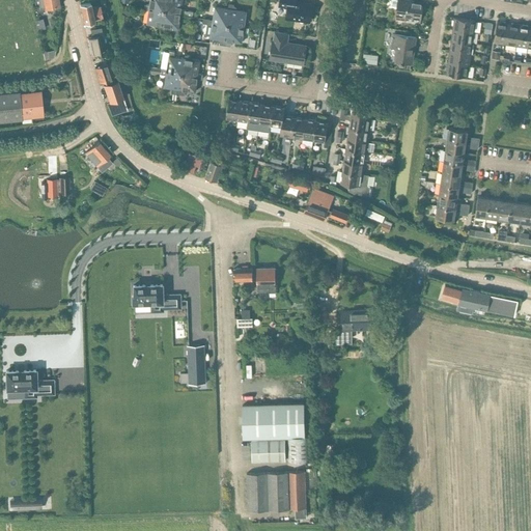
[(145,4),(144,9),(149,10),(149,8),(165,10),(167,0),(166,0),(150,0),(149,5),(145,4)]
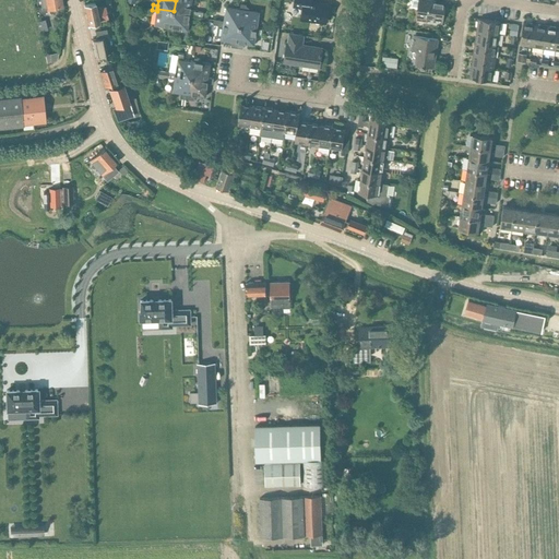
[(175,0),(176,0),(174,11),(190,13),(190,15),(202,18),(203,12),(190,10),(191,0),(175,0)]
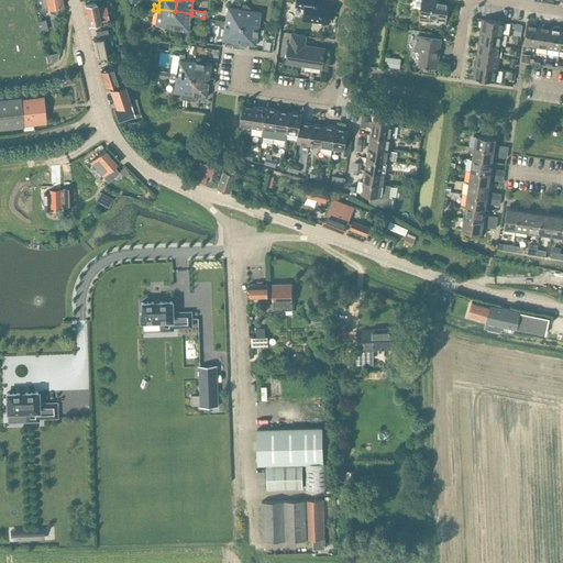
[(329,24),(331,6),(313,2),(313,0),(296,0),(296,8),(306,9),(304,20),(329,24)]
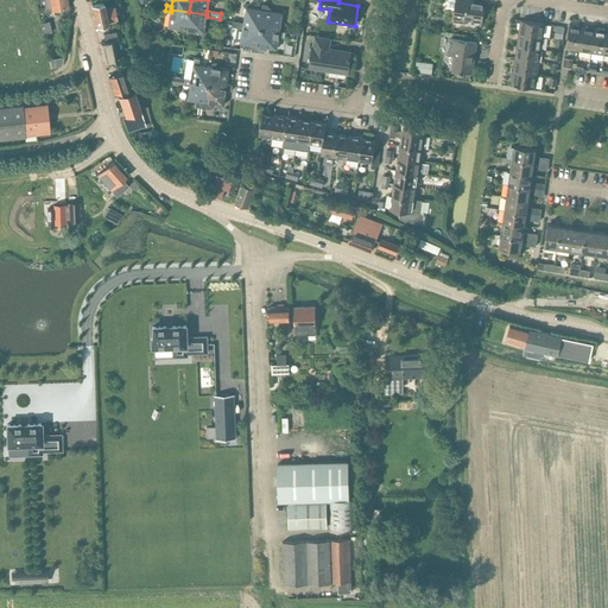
[(481,26),(485,4),(467,0),(455,0),(453,23),(463,24),(464,20),(481,23),(480,26),(481,26)]
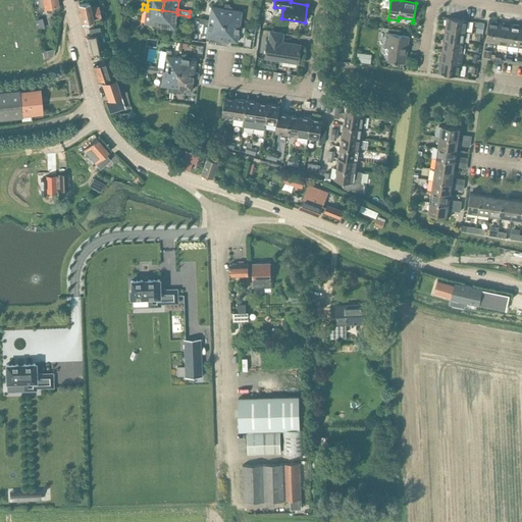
[(86,4),(79,5),(83,22),(90,21),(92,20),(98,19),(101,18),(98,5),(89,7),(88,3),(86,4)]
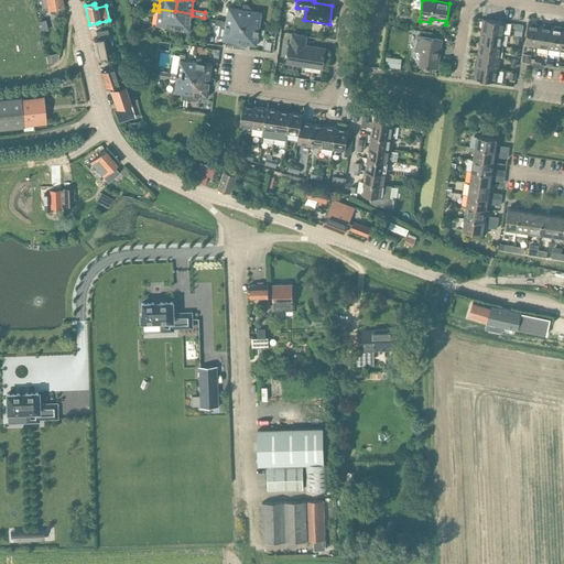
[(226,22),(226,24),(242,26),(245,10),(242,10),(242,9),(241,9),(228,7),(226,21),(226,22)]
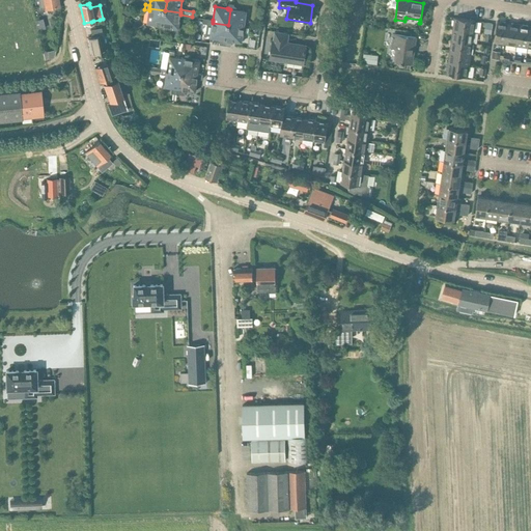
[(126,7),(122,14),(129,17),(132,10),(126,7)]
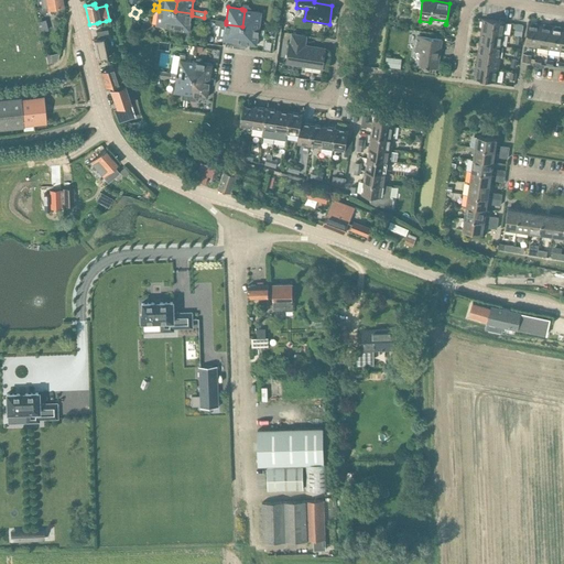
[(159,11),(156,24),(166,26),(166,30),(172,31),(173,28),(175,11),(159,9),(159,11)]
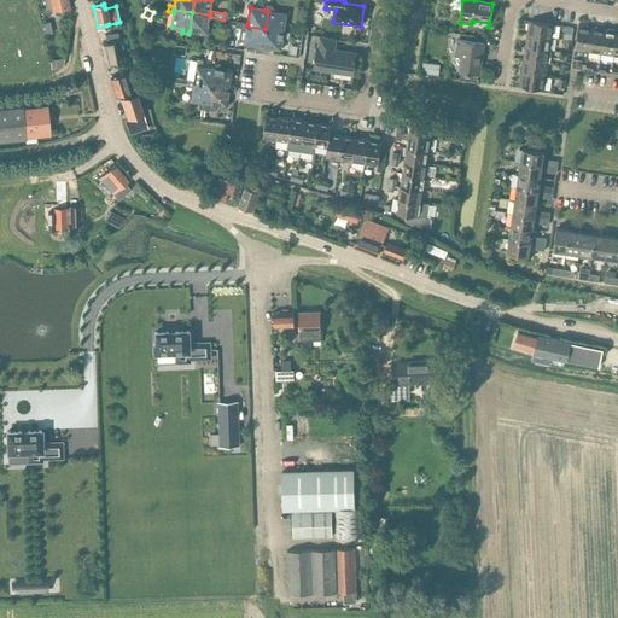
[(266,10),(266,11),(268,11),(266,29),(284,33),(284,31),(287,13),(272,11),(266,10)]
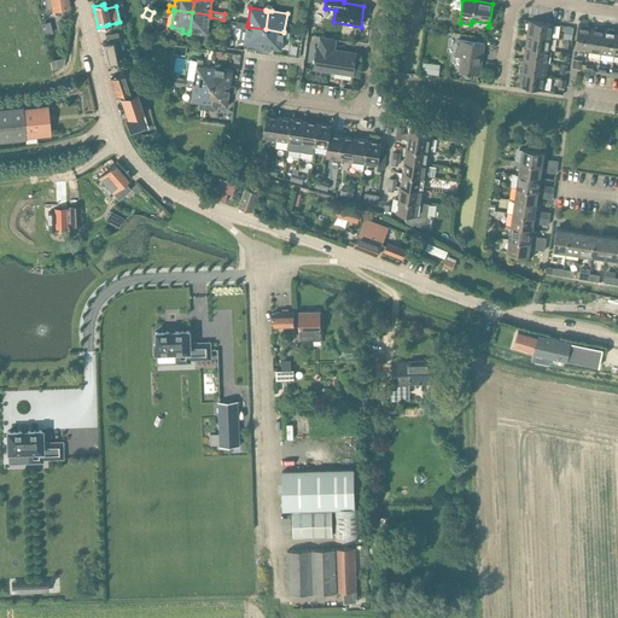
[(192,12),(190,30),(202,31),(200,36),(200,38),(199,44),(205,44),(207,38),(207,33),(208,33),(210,17),(210,15),(192,12)]
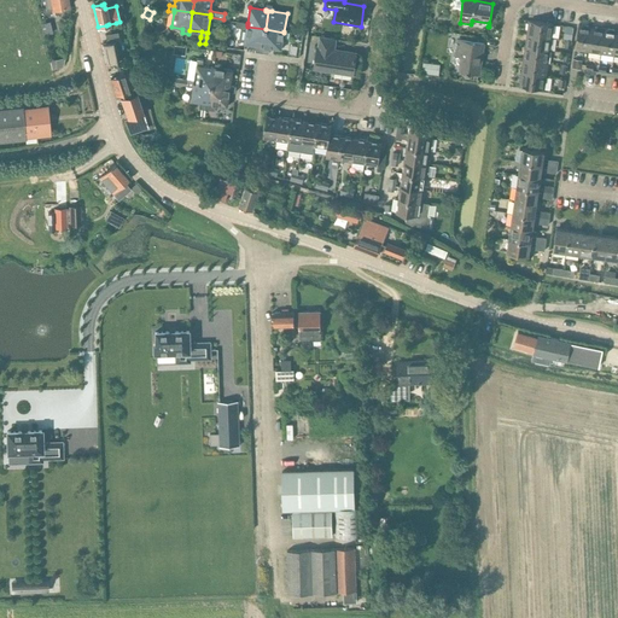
[(50,21),(41,23),(44,34),(52,33),(50,21)]
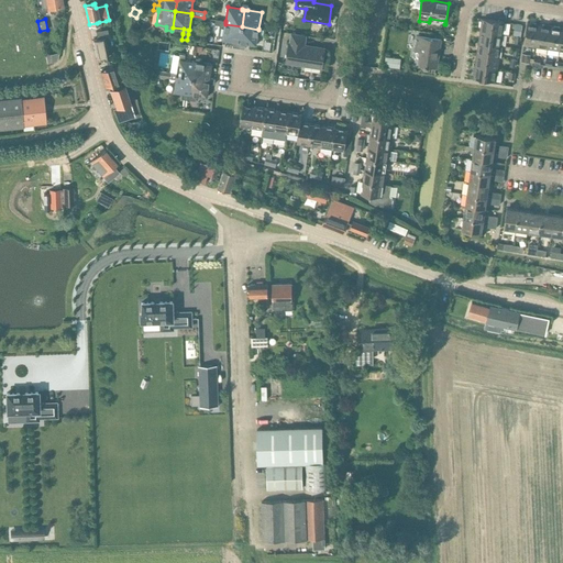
[(483,19),(481,31),(503,34),(505,22),(483,19)]
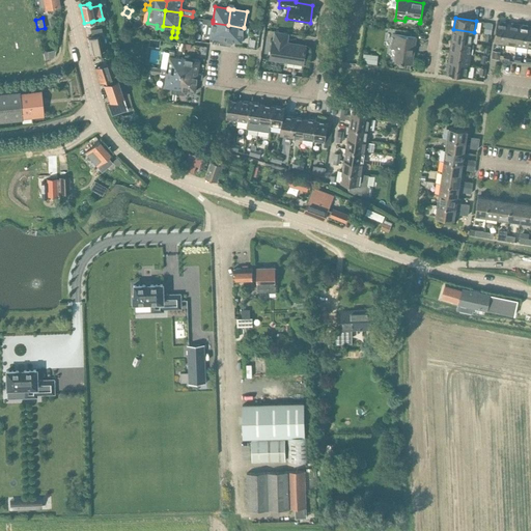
[(505,45),(508,23),(497,21),(494,43),(505,45)]
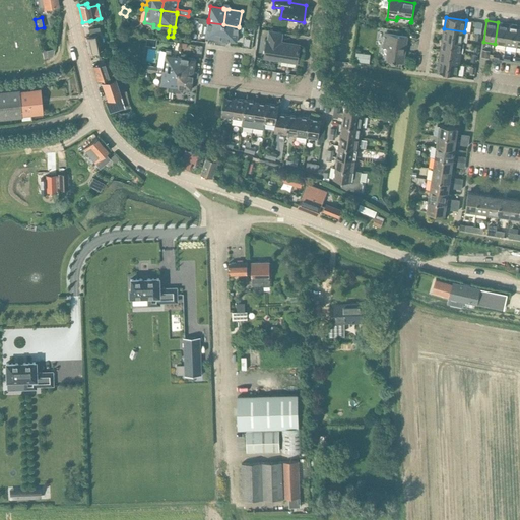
[(208,24),(206,37),(215,39),(215,43),(218,44),(218,40),(219,39),(221,40),(223,24),(208,22),(208,23),(208,24)]
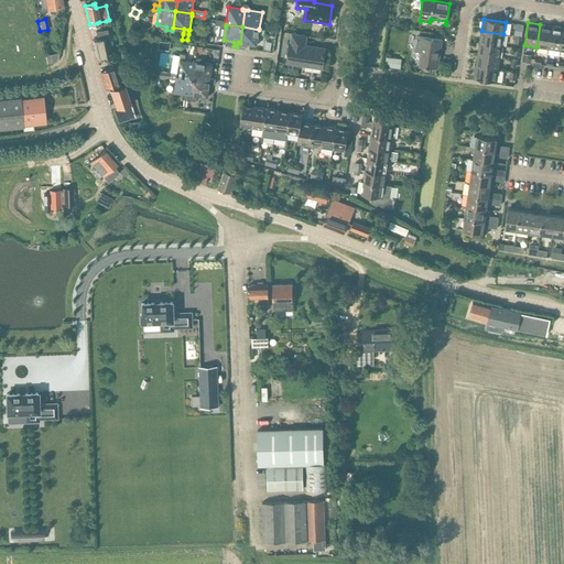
[(516,24),(513,35),(521,36),(522,33),(523,25),(516,24)]
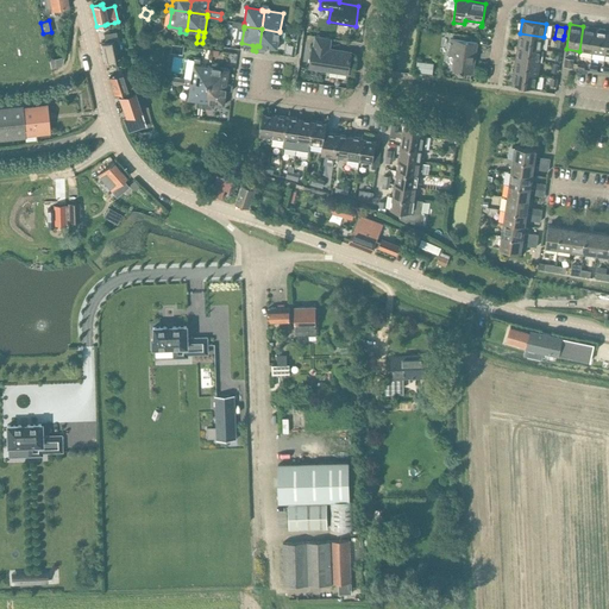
[(592,52),(596,29),(583,26),(579,51),(592,52)]
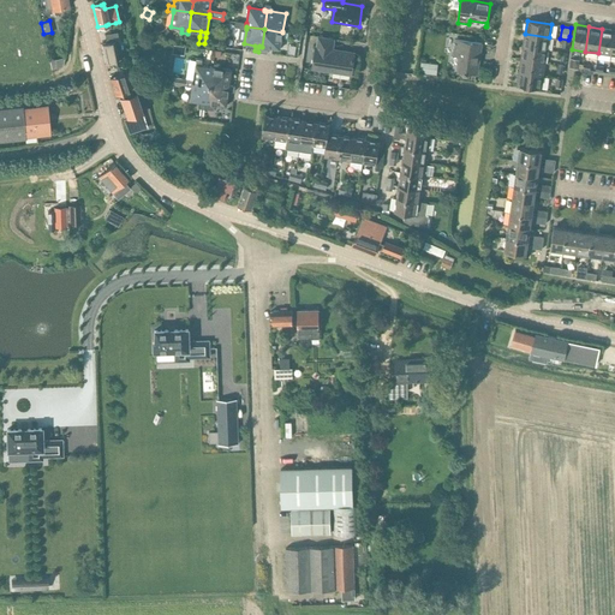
[(258,47),(258,52),(268,53),(268,47),(280,49),(282,33),(264,29),(262,47),(260,46),(258,47)]
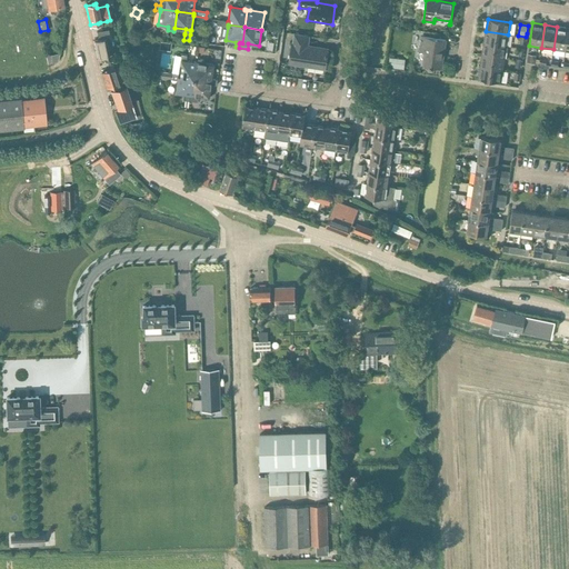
[(566,51),(568,28),(557,27),(553,49),(566,51)]
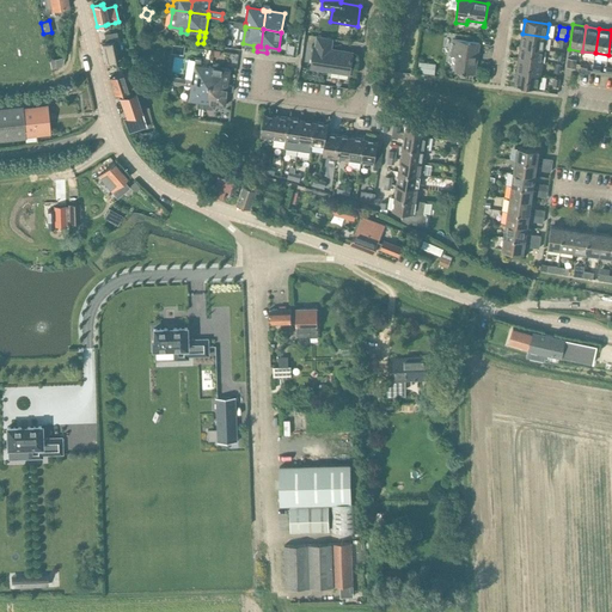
[(105,65),(106,65),(117,62),(112,40),(118,38),(116,31),(104,34),(105,41),(101,42),(105,65)]
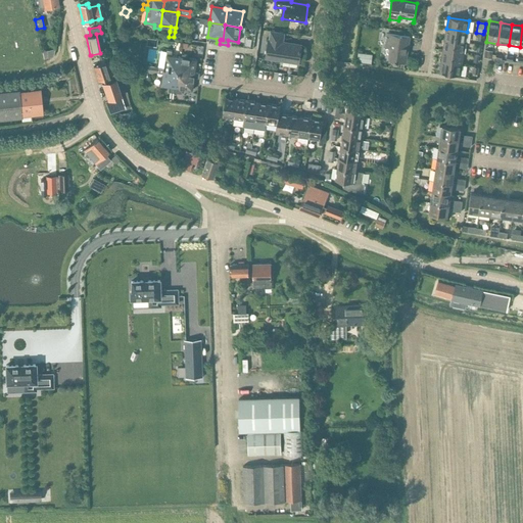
[(446,29),(444,40),(466,43),(467,32),(446,29)]
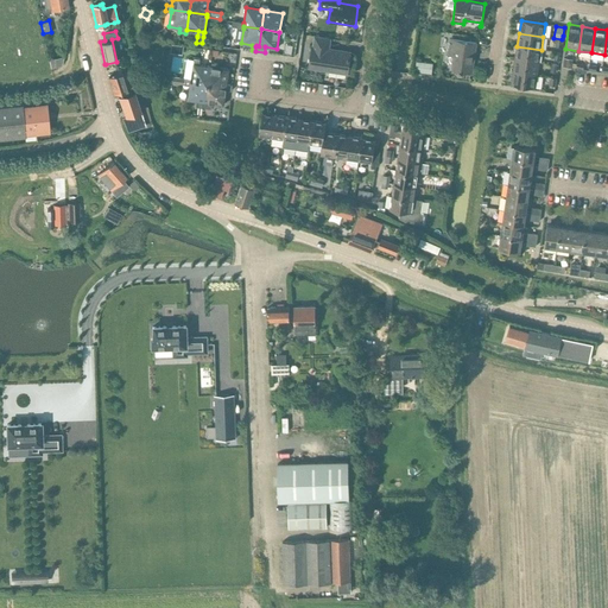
[(475,43),(476,37),(455,35),(454,39),(450,39),(448,55),(455,56),(453,70),(472,73),(476,43),(475,43)]
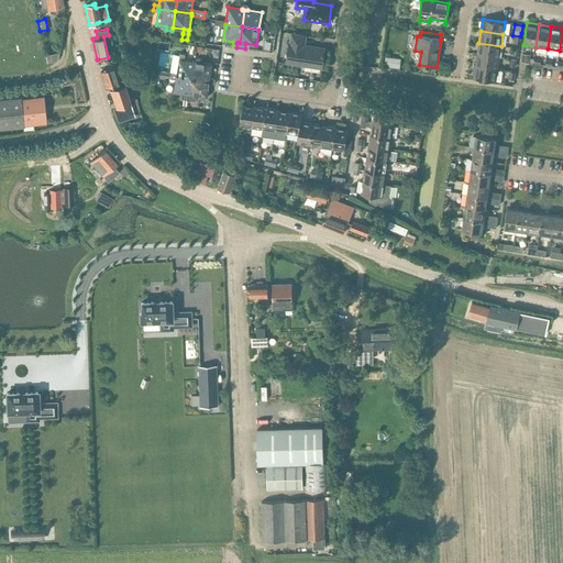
[(305,45),(306,36),(291,34),(290,44),(289,43),(286,63),(321,68),(324,47),(305,45)]
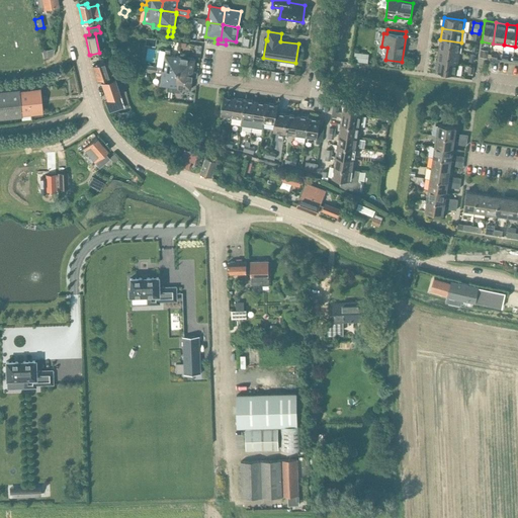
[(147,37),(146,46),(153,47),(154,38),(147,37)]
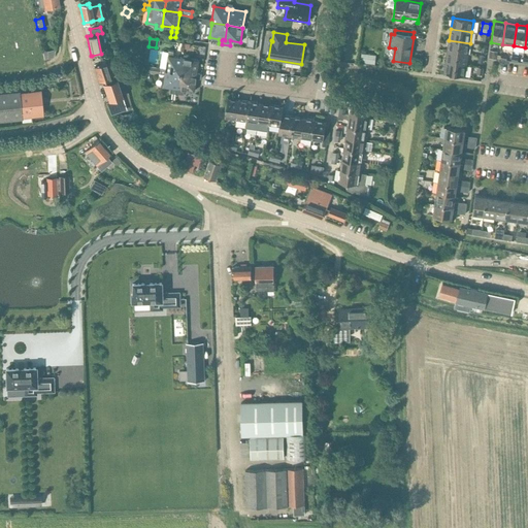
[(449,40),(448,51),(468,54),(470,43),(449,40)]
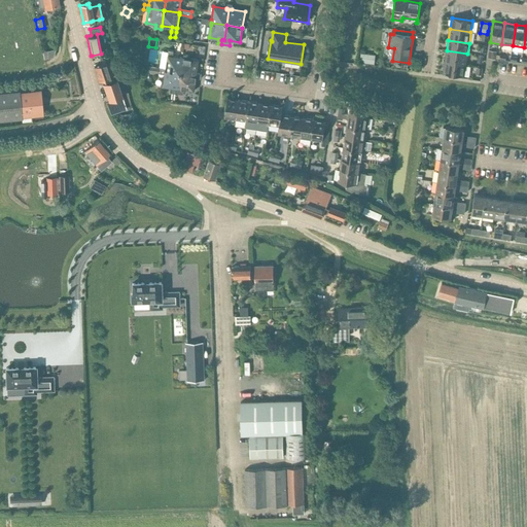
[(55,47),(42,50),(43,58),(54,55),(55,47)]
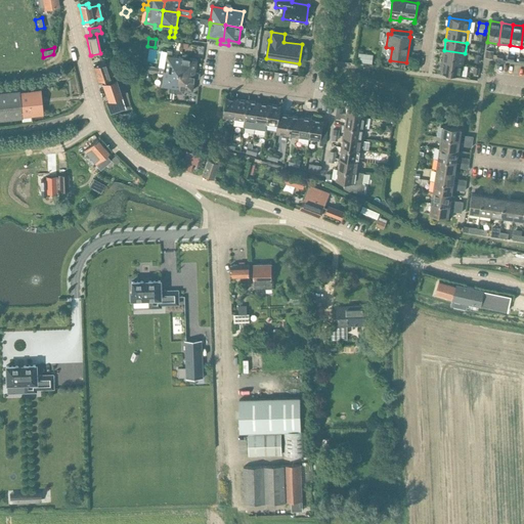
[(165,69),(164,71),(179,73),(182,57),(182,54),(182,53),(180,53),(178,53),(178,56),(172,56),(172,51),(167,50),(167,55),(165,69)]
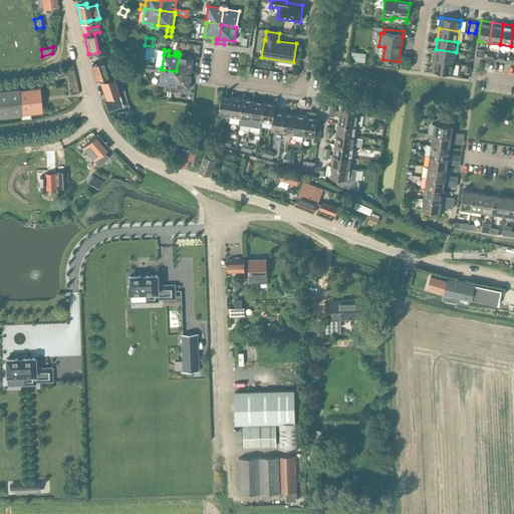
[(436,49),(434,60),(454,63),(456,52),(436,49)]
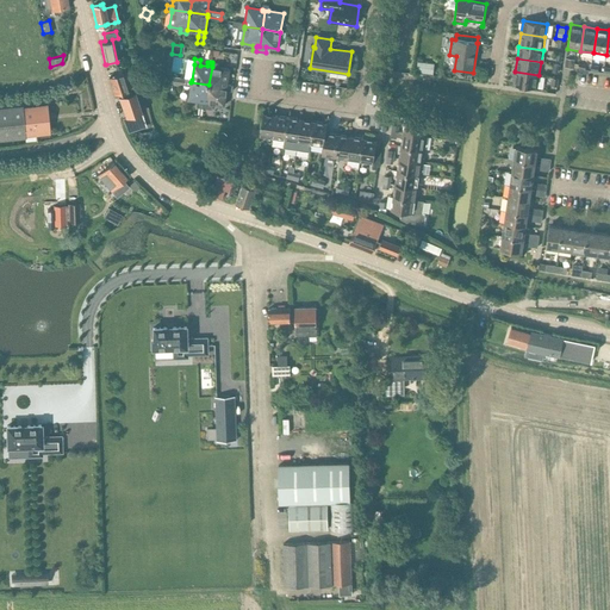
[(564,66),(564,67),(573,68),(573,63),(574,60),(566,58),(565,62),(564,66)]
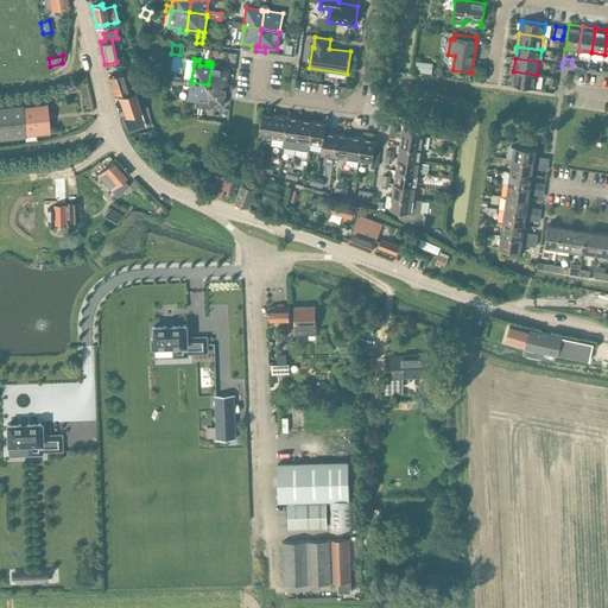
[(211,67),(208,84),(228,88),(232,88),(232,86),(228,84),(227,84),(228,80),(229,69),(228,69),(217,68),(219,64),(211,63),(211,67)]
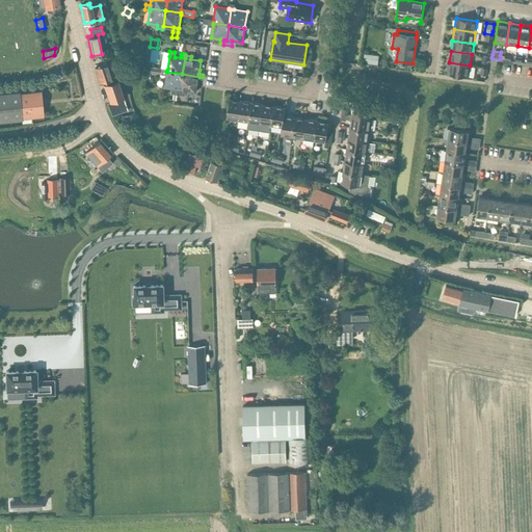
[(378,56),(364,55),(363,63),(377,64),(378,56)]
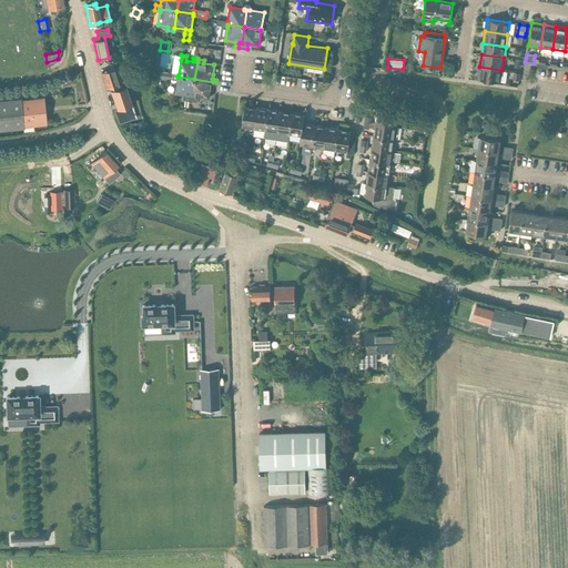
[(479,67),(477,79),(500,82),(501,70),(479,67)]
